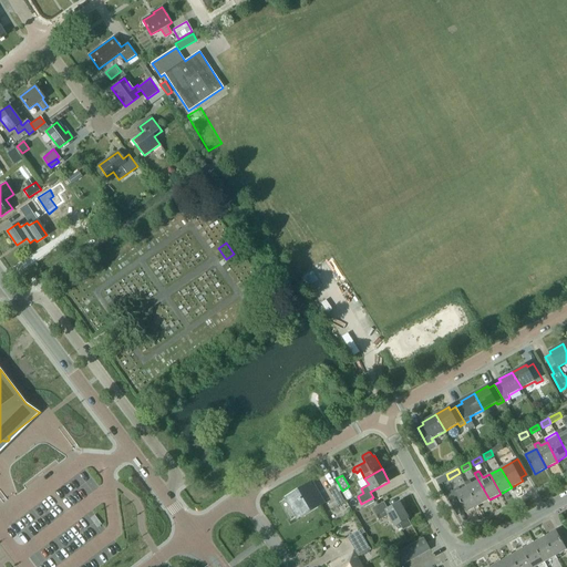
[(327,503),(313,480),(285,496),(298,519),(327,503)]
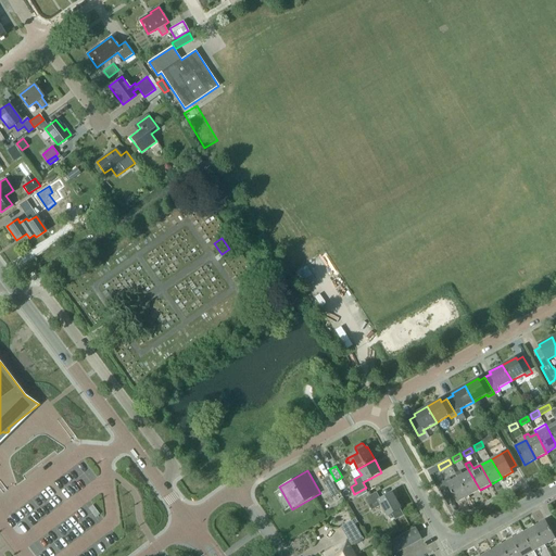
[(480,490),(469,471),(463,475),(460,470),(456,474),(458,477),(469,496),(480,490)]
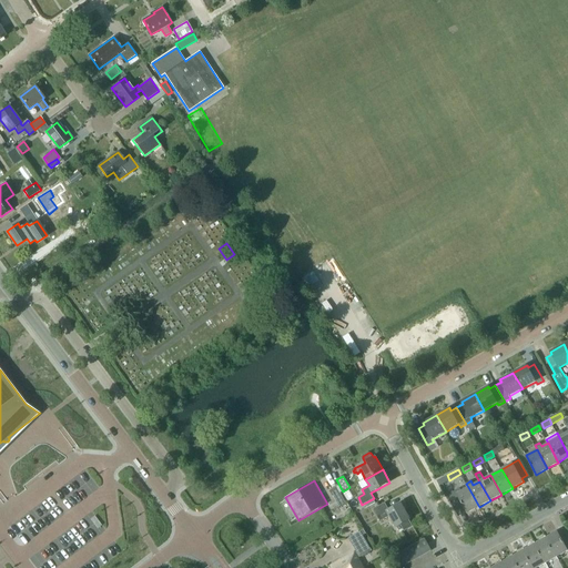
[(331,490),(340,508),(347,504),(337,486),(331,490)]
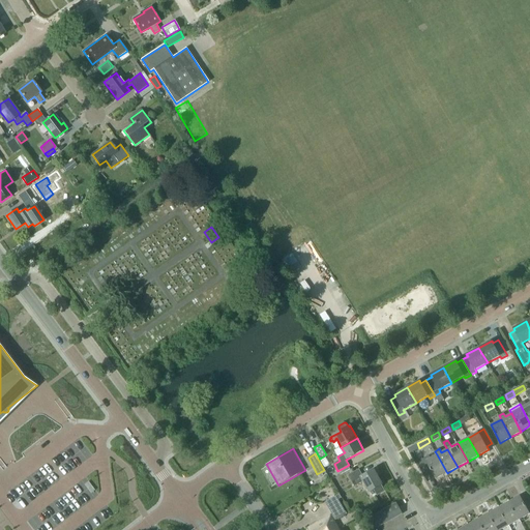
[(436,479),(447,473),(437,454),(431,459),(429,455),(421,460),(423,462),(418,465),(428,481),(435,477),(436,479)]
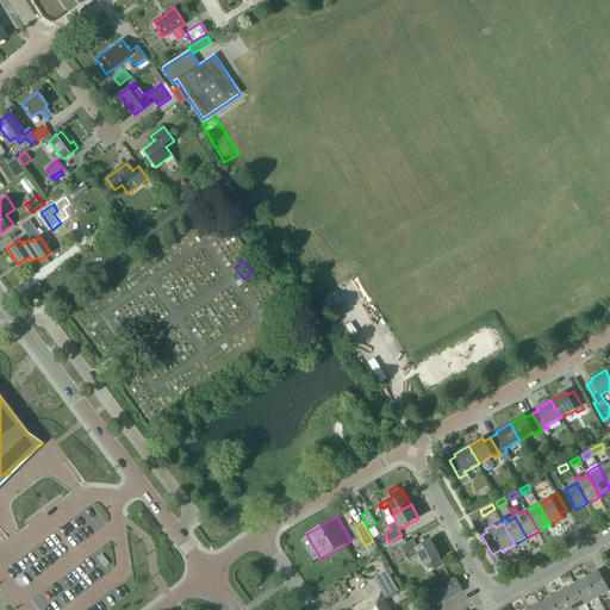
[(441,562),(439,559),(441,558),(431,540),(418,548),(414,540),(402,547),(409,560),(418,554),(425,566),(430,564),(434,570),(441,566),(441,562)]
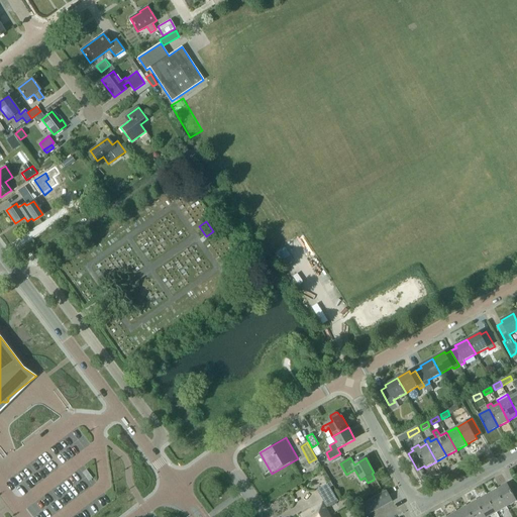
[(330,516),(325,508),(338,501),(330,487),(333,486),(331,482),(317,490),(324,503),(323,504),(302,515),(303,516),(330,516)]
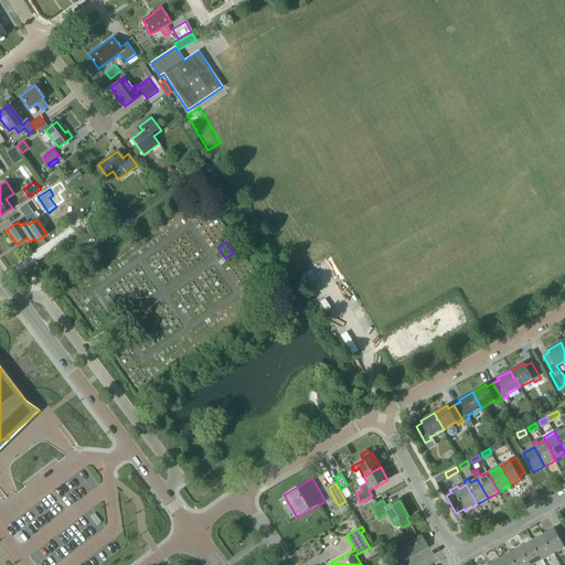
[(564,547),(554,529),(543,534),(554,554),(564,547)]
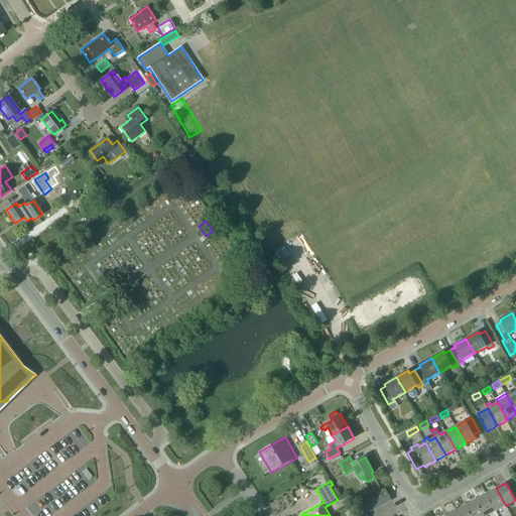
[(496,511),(506,506),(496,488),(486,494),(496,511)]
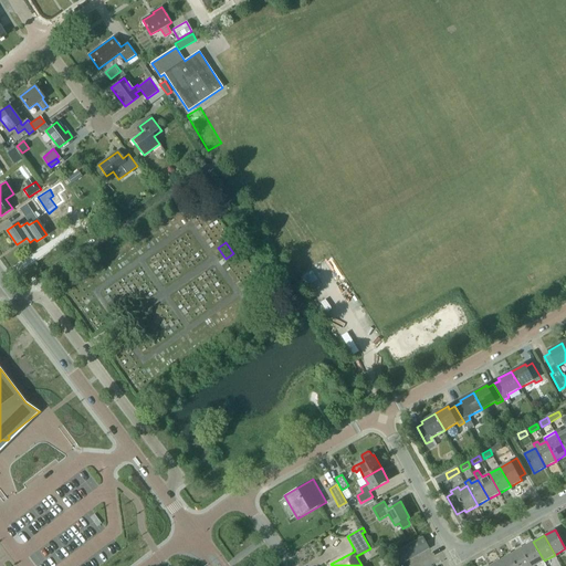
[(425,552),(431,548),(429,546),(429,544),(427,542),(425,536),(419,540),(425,552)]
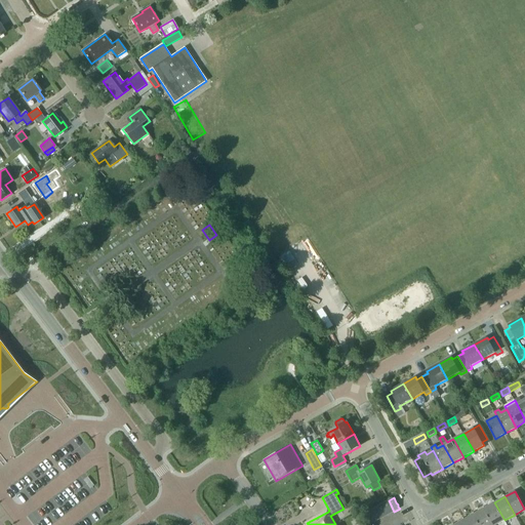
[(394,512),(389,500),(382,503),(389,515),(394,512)]
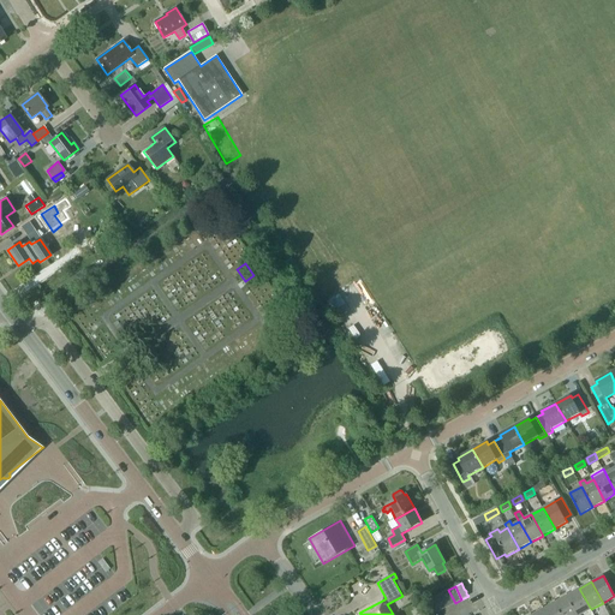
[(578,614),(580,614),(591,609),(579,589),(567,596),(578,614)]
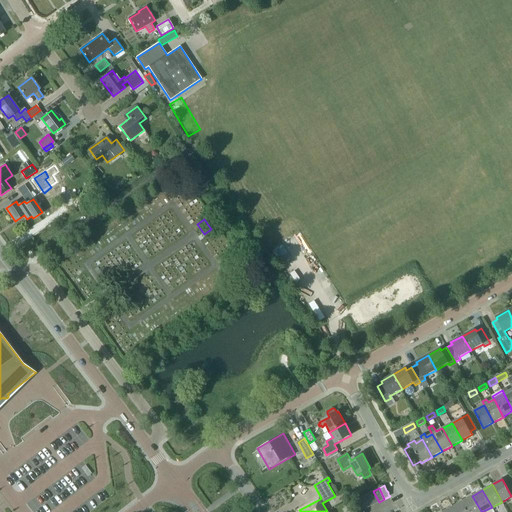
[(373,491),(368,494),(374,504),(379,502),(373,491)]
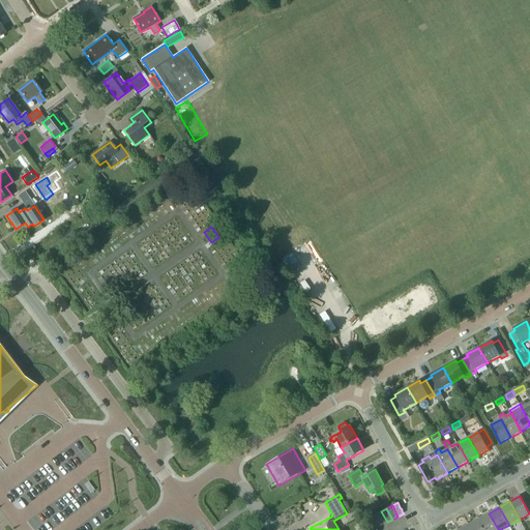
[(381,525),(387,522),(381,511),(376,514),(381,525)]
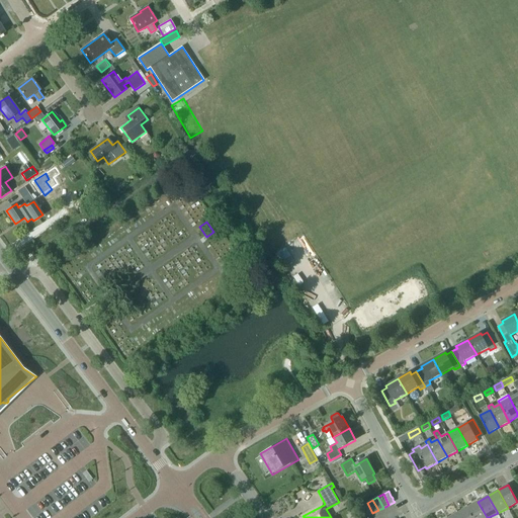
[(473,517),(487,517),(478,502),(467,507),(473,517)]
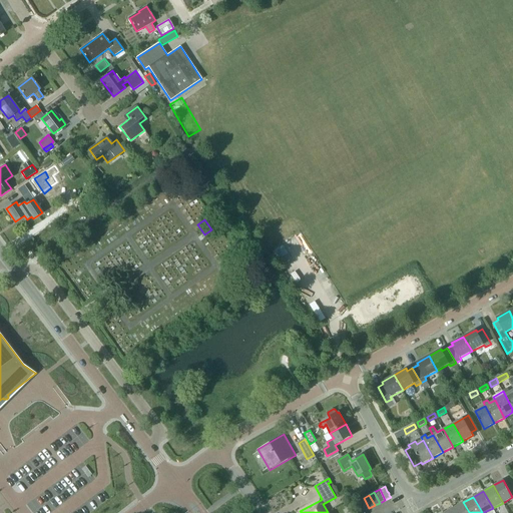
[(364,498),(358,501),(364,511),(369,508),(364,498)]
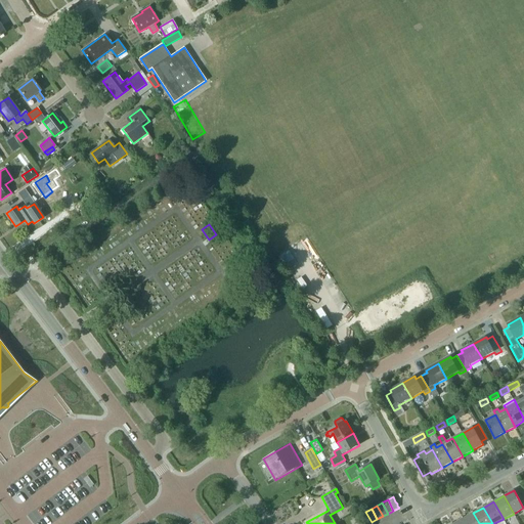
[(479,523),(473,513),(463,519),(466,523),(479,523)]
